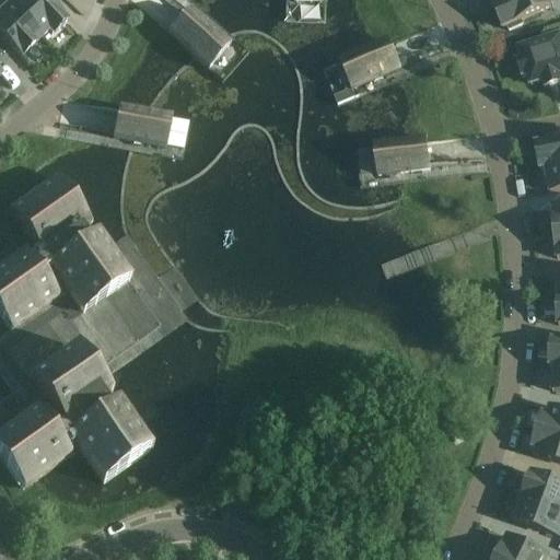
[(11,4),(6,0),(1,0),(0,1),(0,36),(21,59),(42,39),(10,6),(11,4)]
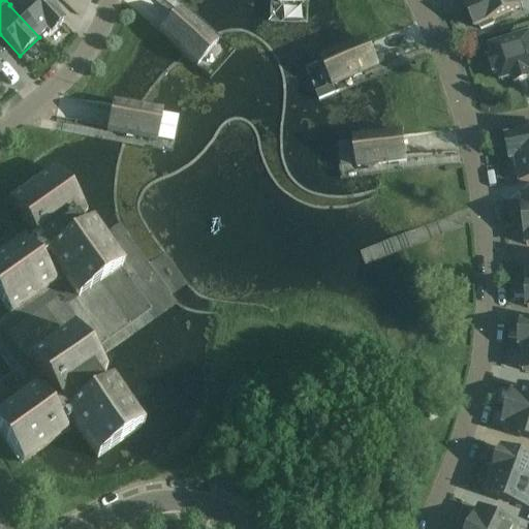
[(9,5),(39,37),(45,31),(49,34),(62,22),(41,0),(14,0),(10,4),(9,5)]
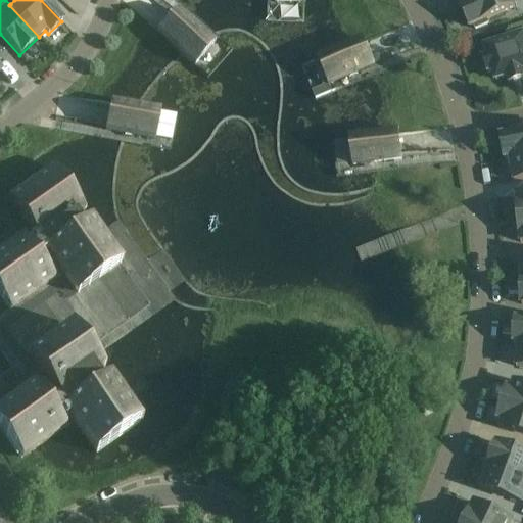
[(156,0),(127,0),(146,21),(163,7),(156,0)]
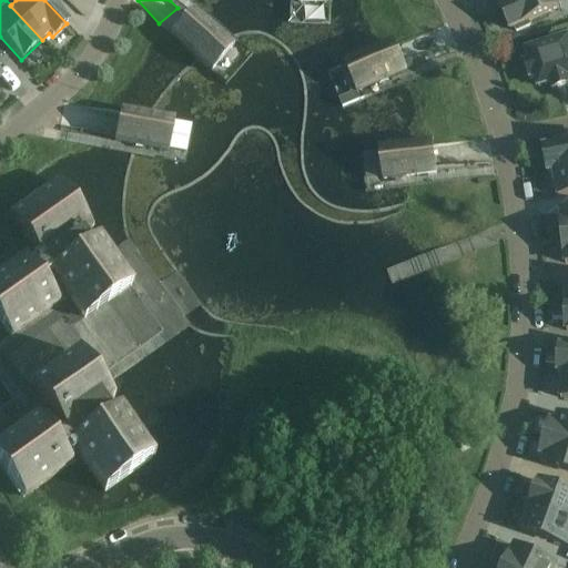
[(530,27),(528,22),(560,8),(556,0),(510,0),(511,2),(499,8),(510,31),(514,29),(516,32),(530,27)]
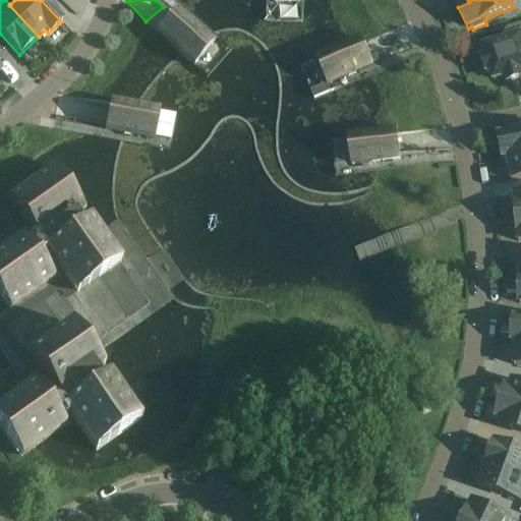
[(157,35),(193,67),(212,46),(175,13),(157,35)]
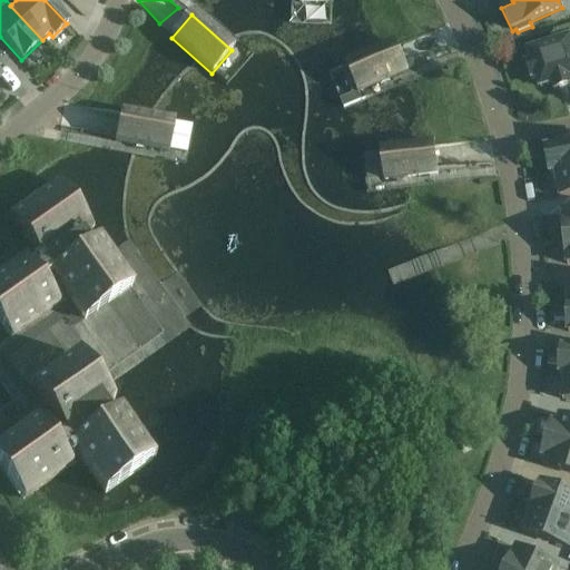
[(569,39),(529,53),(532,62),(526,65),(531,80),(538,78),(540,88),(552,84),(554,91),(569,86),(569,39)]
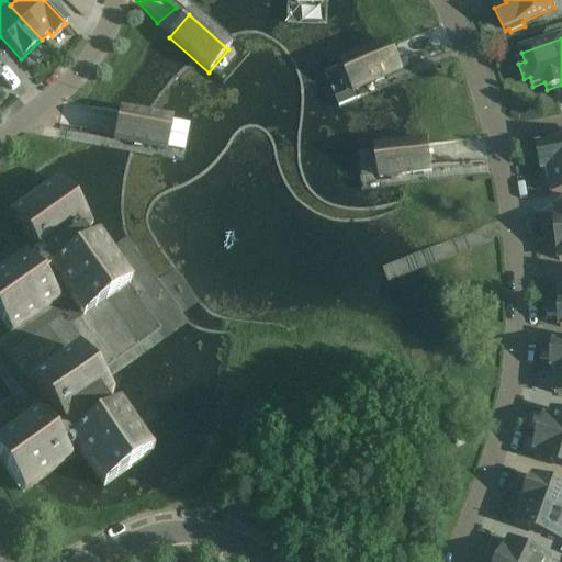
[(402,72),(391,45),(343,66),(353,93),(402,72)]
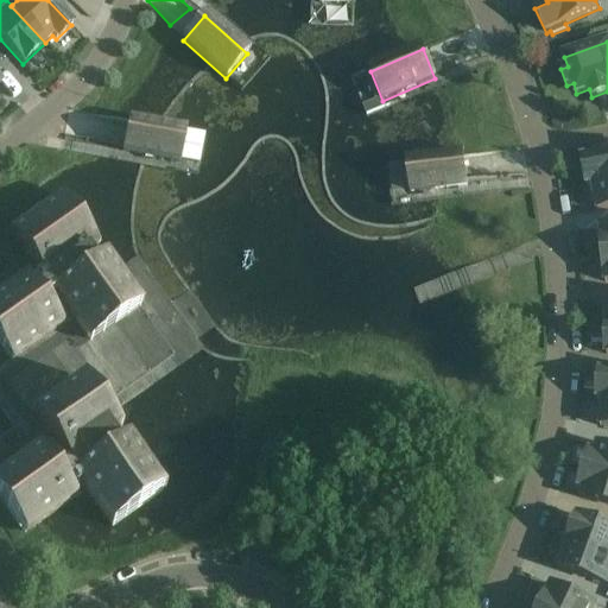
[(122,153),(178,164),(184,132),(128,121),(122,153)]
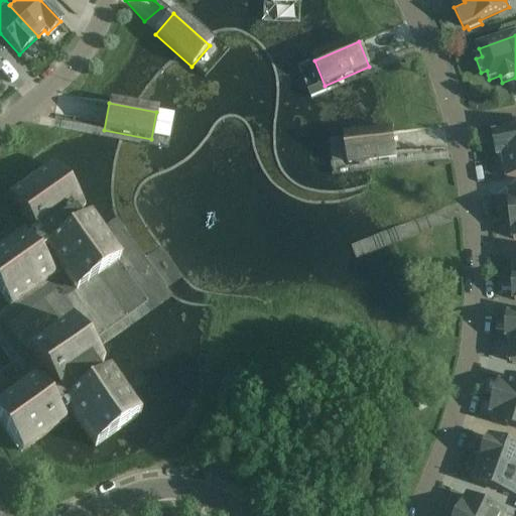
[(515,130),(494,135),(498,158),(502,157),(502,156),(515,153),(515,130)]
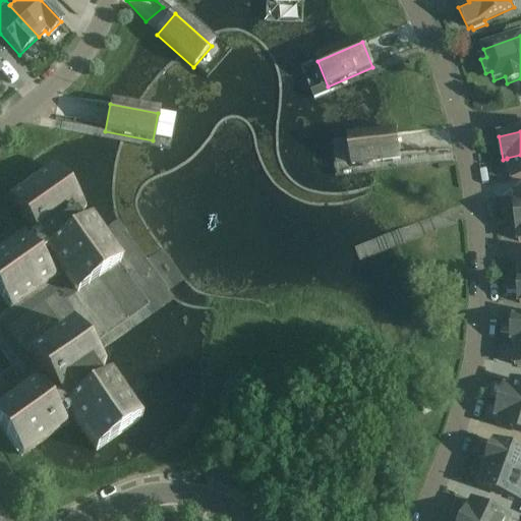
[(352,167),(401,161),(397,133),(349,139),(352,167)]
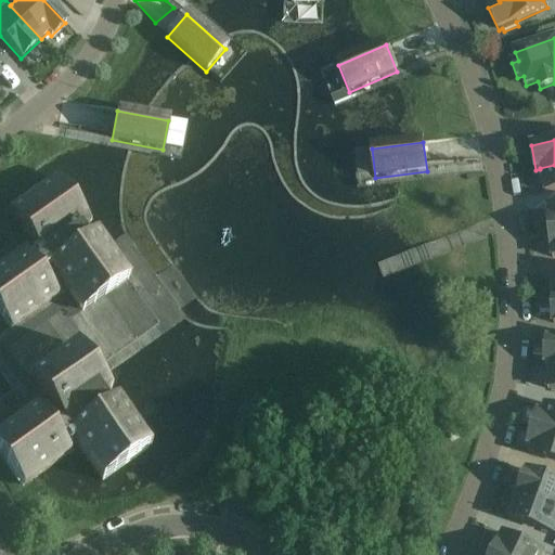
[(554,165),(540,168),(540,169),(545,193),(554,190),(554,165)]
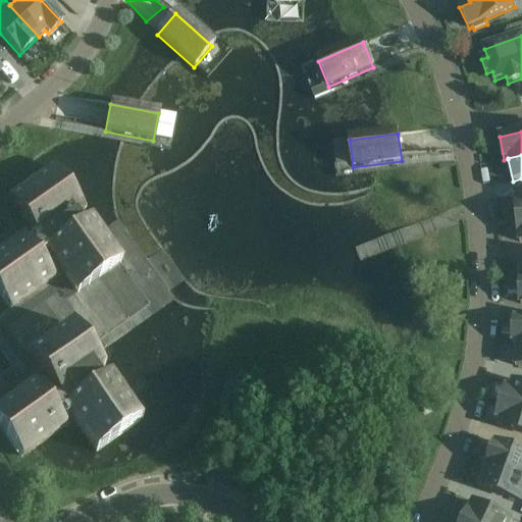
[(73,421),(95,453),(139,422),(87,349),(150,304),(120,263),(53,167),(9,199),(32,229),(0,252),(0,295),(10,310),(0,317),(0,334),(20,364),(0,378),(0,427),(21,459),(73,421)]
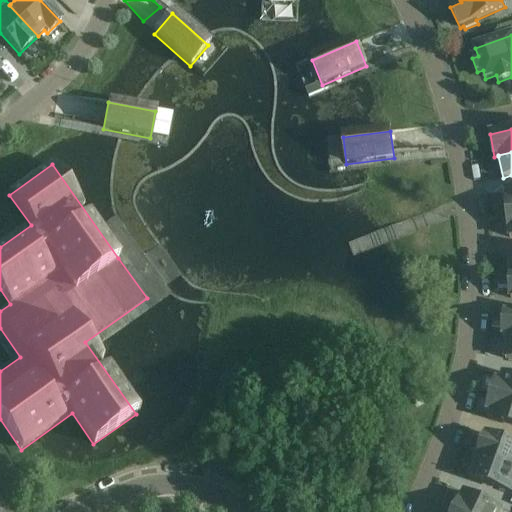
[(146,293),(162,282),(157,274),(171,264),(151,235),(139,243),(147,255),(144,257),(149,264),(133,274),(146,293)]
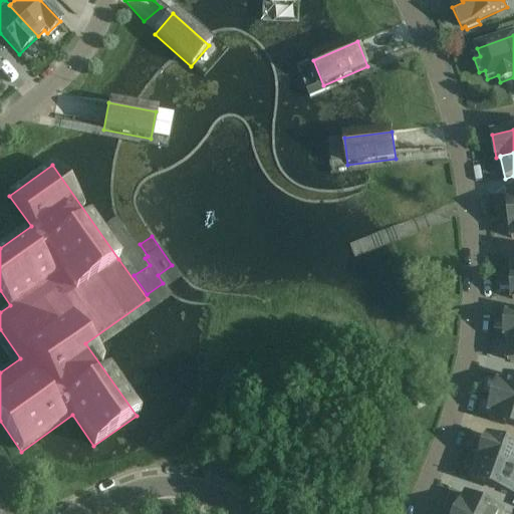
[(513,379),(504,377),(498,399),(513,404),(513,379)]
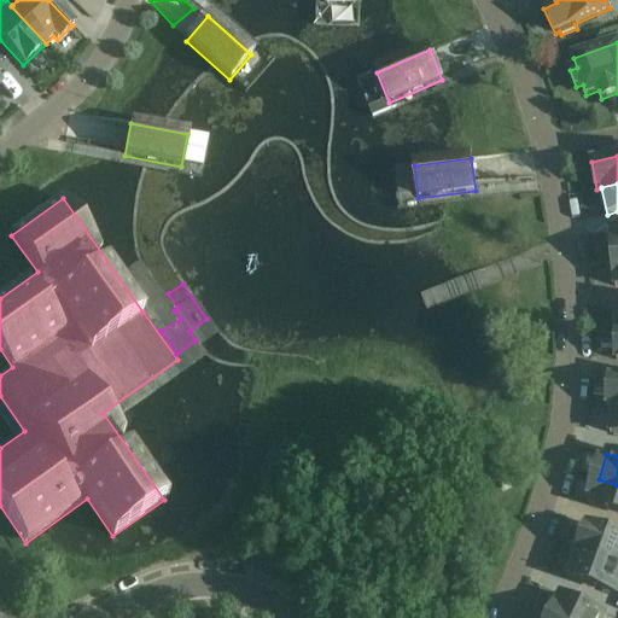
[(617,485),(599,479),(592,506),(617,513),(617,485)]
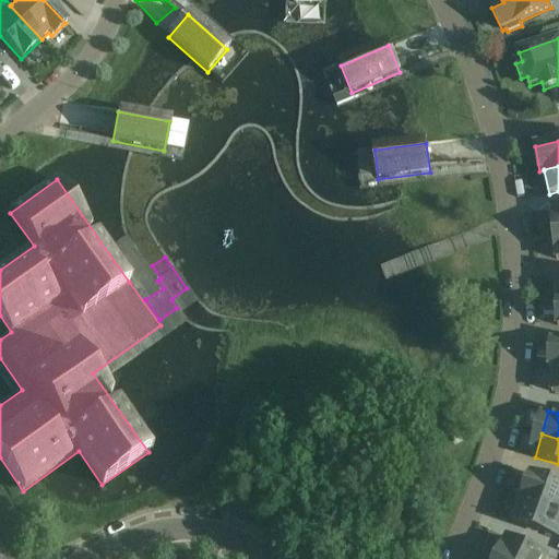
[(558,485),(530,475),(521,498),(558,511),(558,485)]
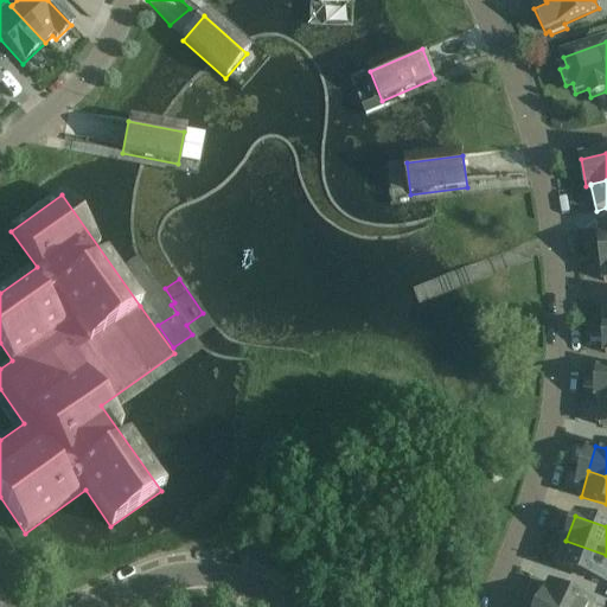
[(606,575),(606,555),(566,541),(557,567),(605,583),(606,575)]
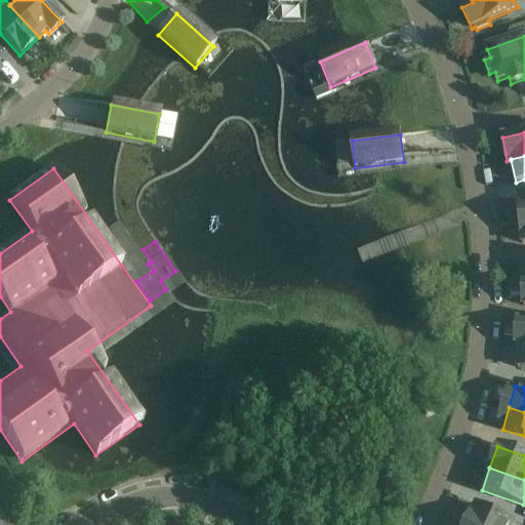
[(514,524),(475,506),(466,524),(514,524)]
